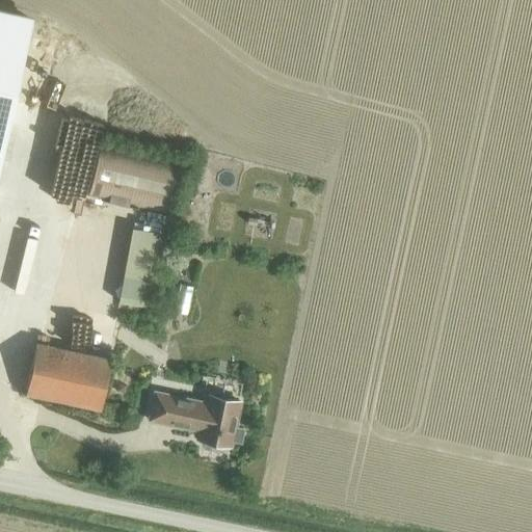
[(0,166),(33,15),(0,7),(0,166)]
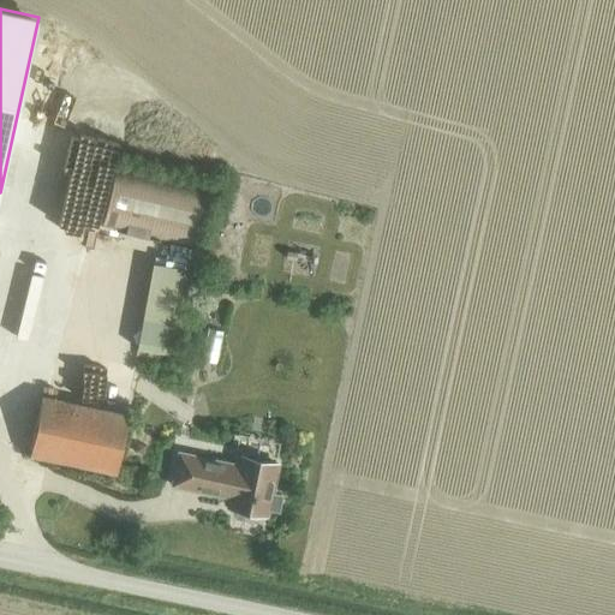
[(118,168),(102,228),(125,233),(125,236),(147,242),(148,239),(195,250),(209,191),(118,168)]
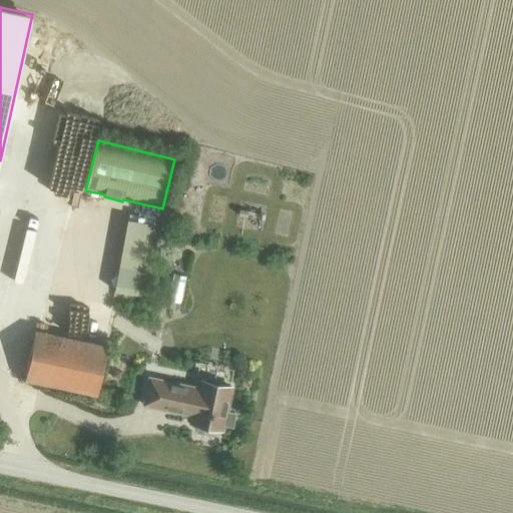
[(113,298),(142,303),(143,298),(148,299),(161,227),(127,220),(113,298)]
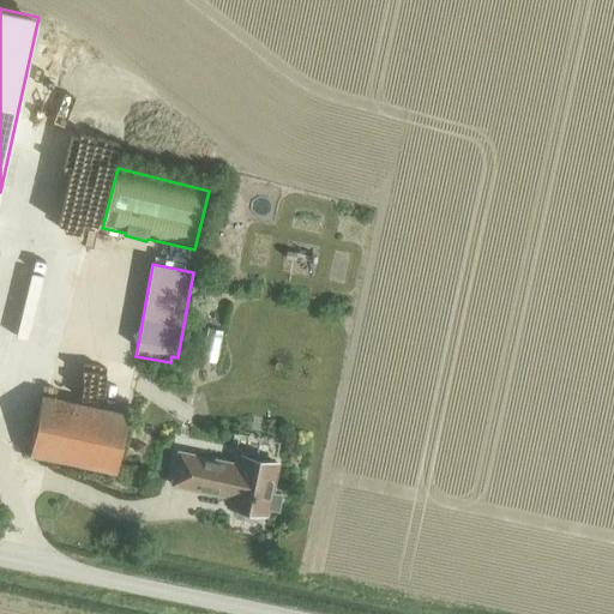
[(72,464),(110,473),(116,474),(130,414),(42,395),(29,455),(72,464)]
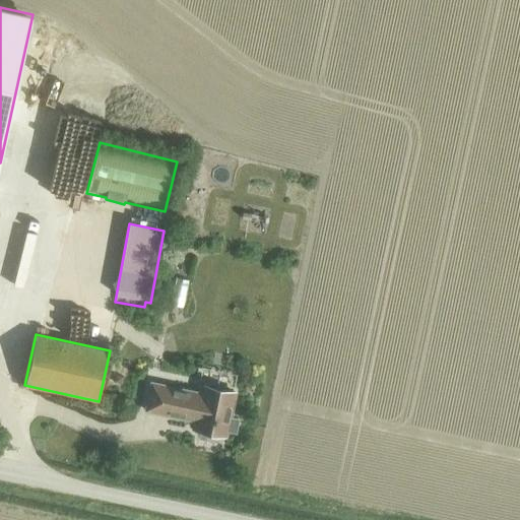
[(151,384),(146,410),(187,419),(188,416),(195,418),(193,429),(225,436),(226,431),(236,433),(238,419),(230,417),(235,394),(202,387),(200,397),(192,396),(193,393),(151,384)]
